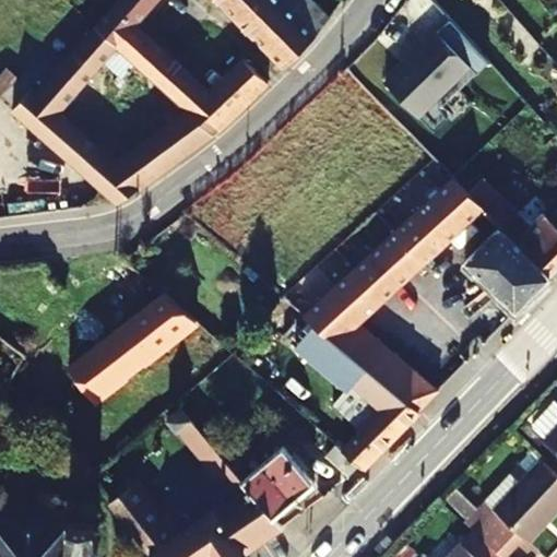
[(213,0),(282,71),(316,40),(310,34),(276,0),(118,0),(93,30),(137,69),(177,106),(212,138),(267,86),(241,60),(208,93),(135,27),(160,0),(213,0)]
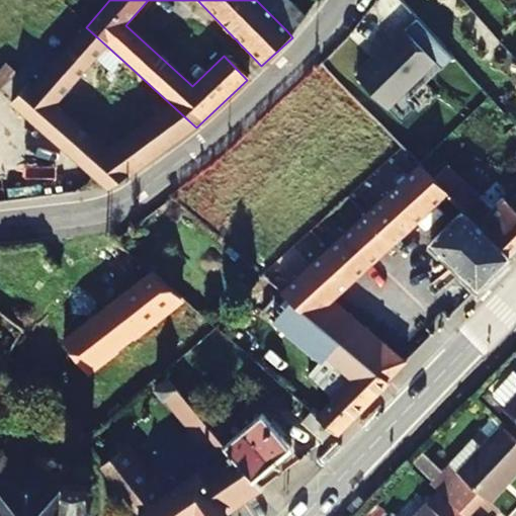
[(304,16),(286,0),(256,0),(287,31),(304,16)]
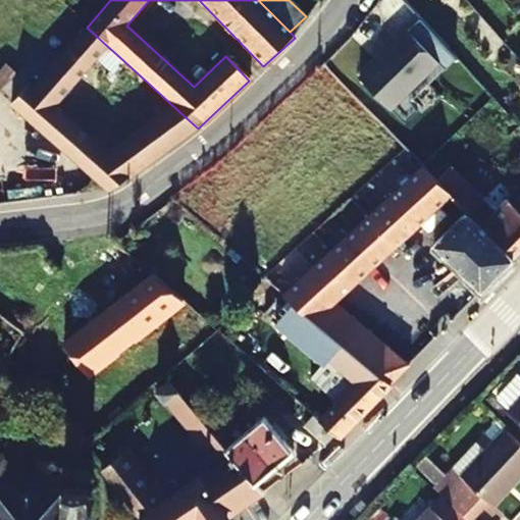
[(454,59),(418,20),(358,80),(387,111),(436,65),(442,70),(454,59)]
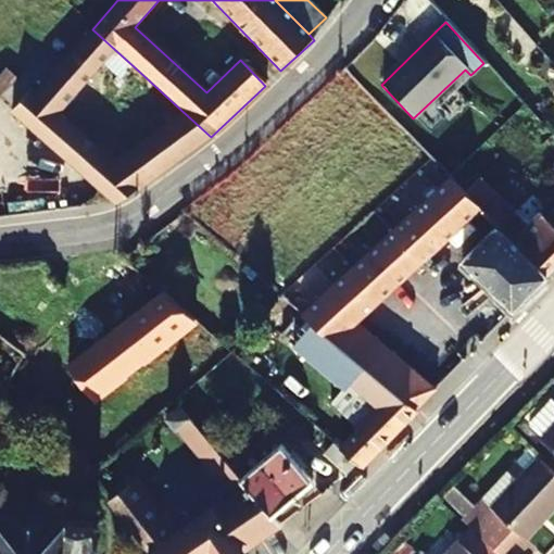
[(113,204),(211,137),(176,105),(156,121),(163,129),(112,166),(57,116),(101,65),(122,83),(136,68),(92,29),(33,96),(27,91),(9,111),(113,204)]
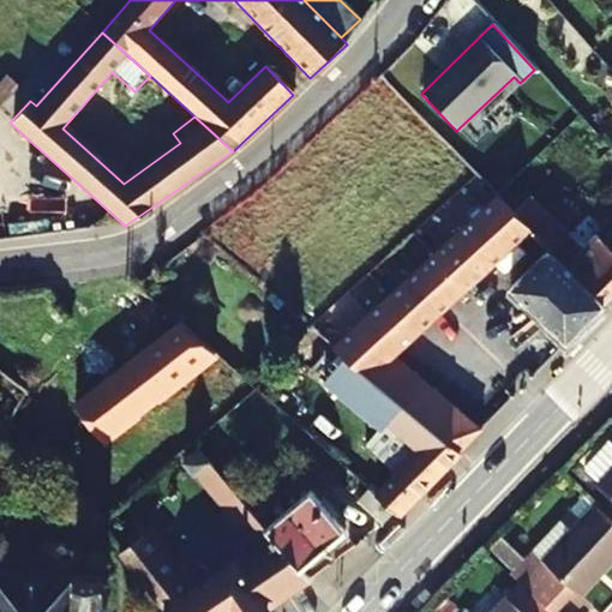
[(0,105),(16,90),(3,78),(0,81),(0,105)]
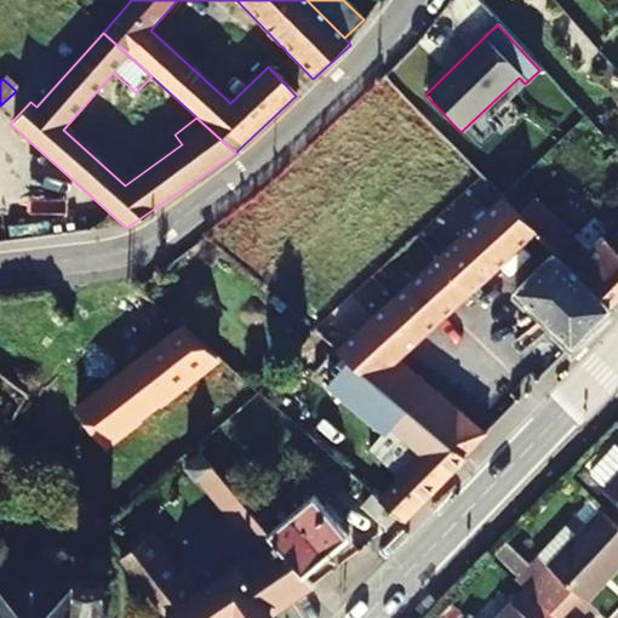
[(617,165),(606,177),(617,189),(617,165)]
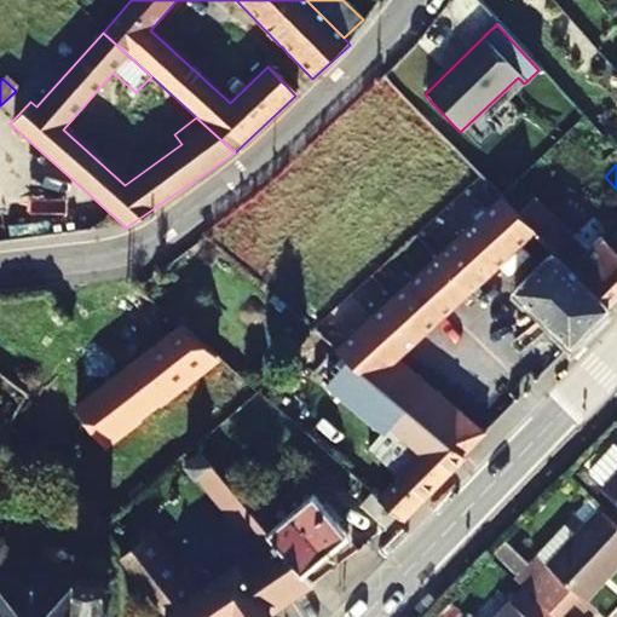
[(529,228),(500,199),(365,319),(333,349),(401,407),(461,459),(483,436),(461,415),(465,411),(443,392),(438,396),(398,361),(497,270),(517,288),(513,292),(570,349),(607,310),(529,228)]
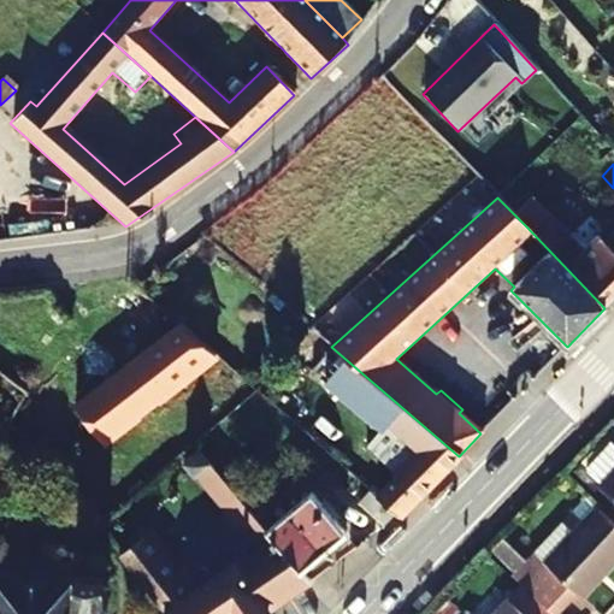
[(0,241),(76,232),(74,211),(0,220),(0,241)]
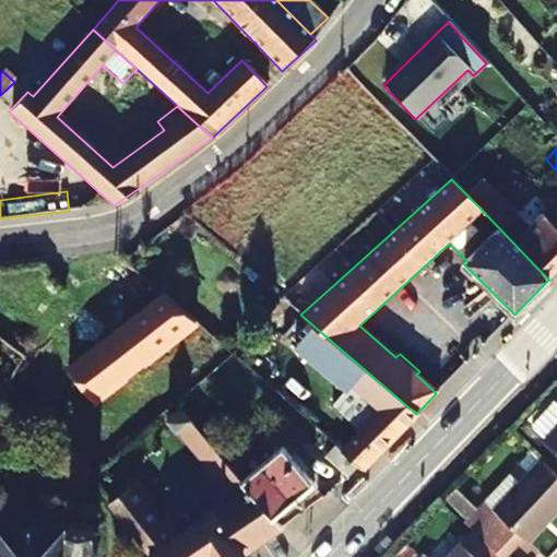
[(556,271),(556,227),(556,229),(540,214),(526,227),(493,192),(477,205),(548,280),(556,271)]
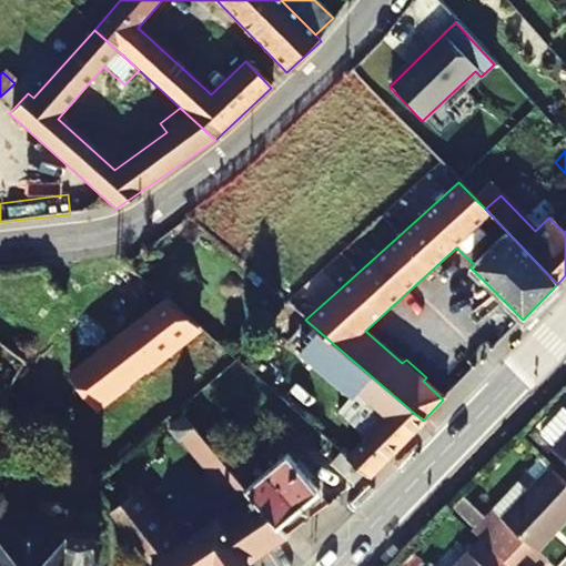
[(117,258),(41,315),(66,372),(93,410),(196,326),(125,264),(117,258)]
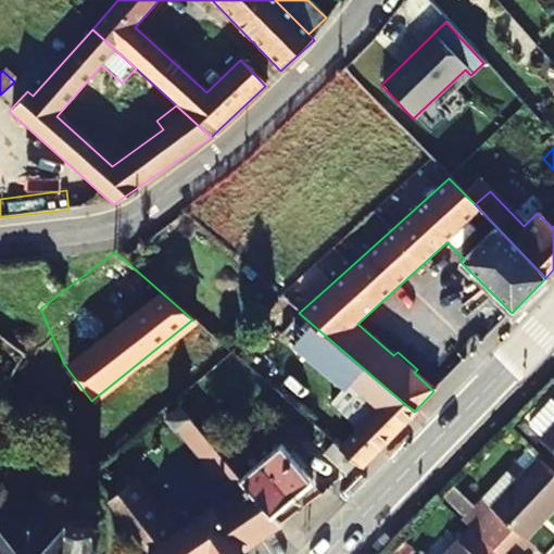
[(284,301),(299,313),(328,287),(314,272),(284,301)]
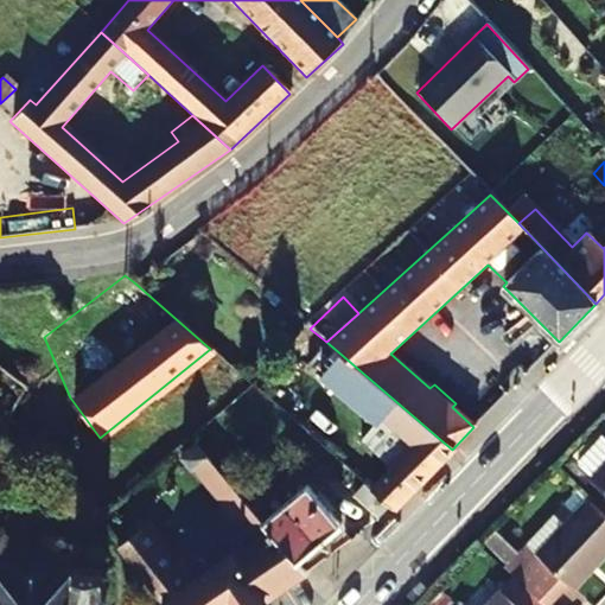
[(393,399),(326,342),(305,367),(381,432),(386,427),(411,447),(369,490),(392,510),(452,450),(393,399)]
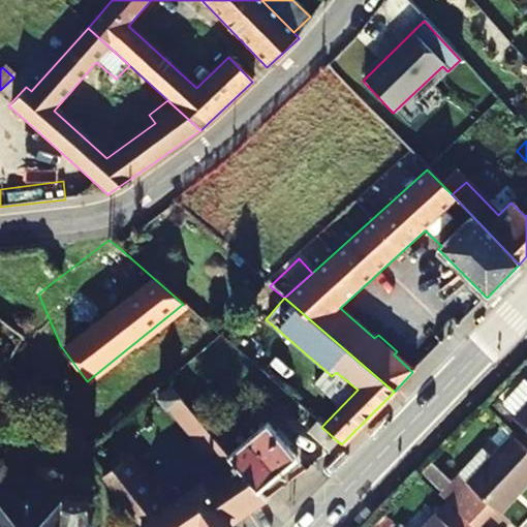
[(101,479),(137,526),(229,526),(266,503),(256,492),(226,457),(167,385),(154,397),(215,473),(175,501),(163,487),(148,499),(120,463),(101,479)]
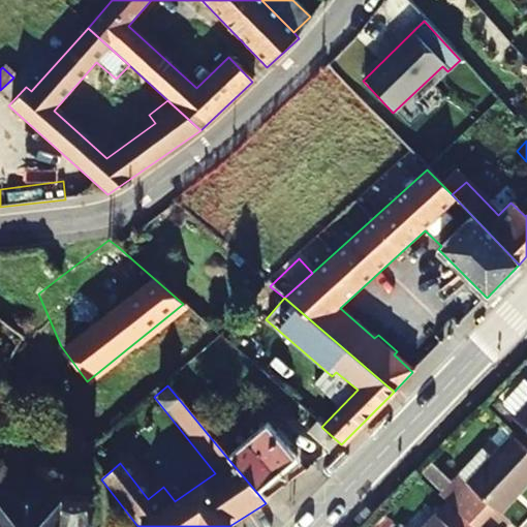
[(526,405),(515,420),(526,431),(526,405)]
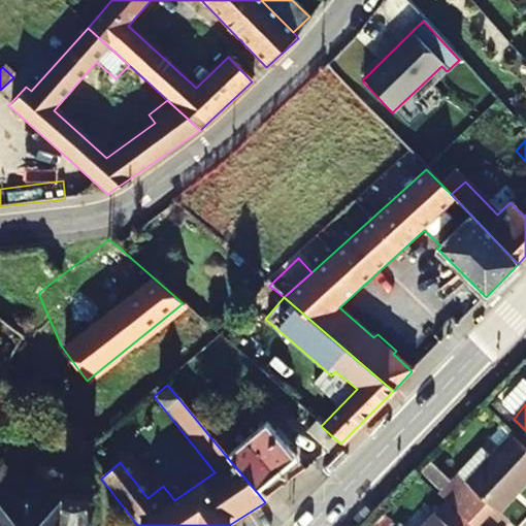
[(327,452),(337,440),(321,426),(317,422),(305,432),(327,452)]
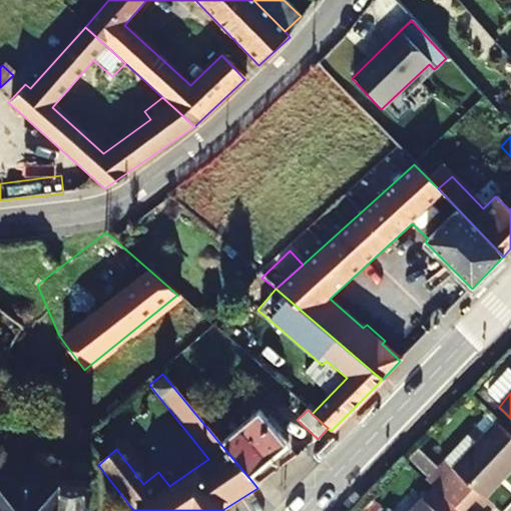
[(287,445),(259,412),(219,443),(248,477),(287,445)]
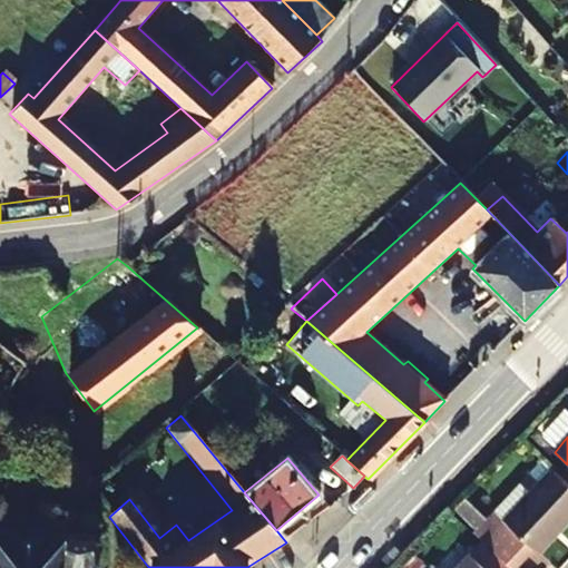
[(532,549),(537,554),(567,519),(567,488),(549,471),(481,544),(508,567),(512,567),(532,549)]
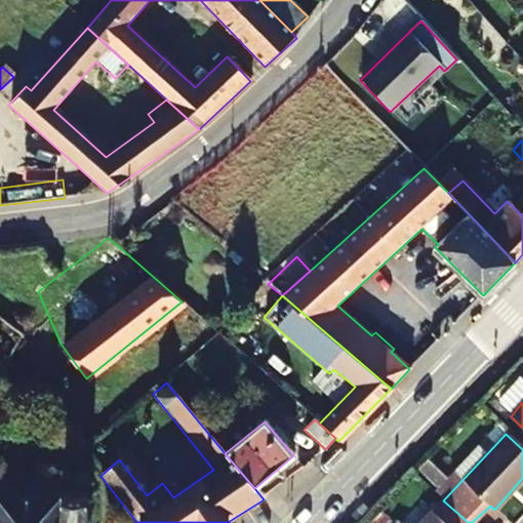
[(440,492),(448,485),(432,467),(423,475),(440,492)]
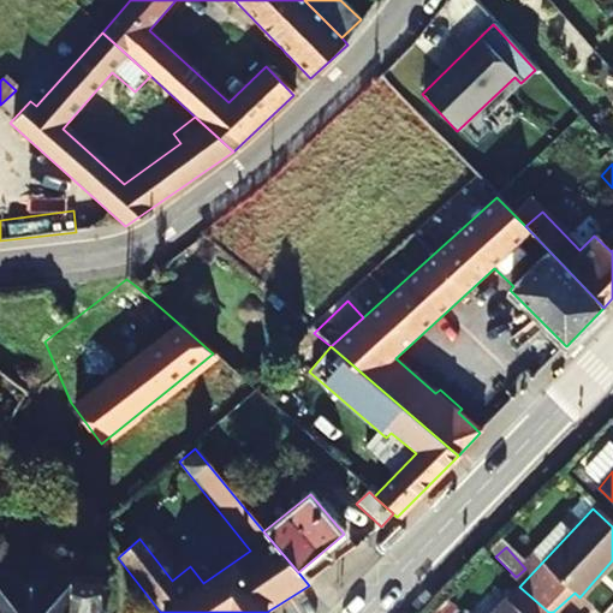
[(102,612),(103,577),(58,576),(57,570),(51,559),(40,553),(28,553),(17,559),(12,564),(9,575),(5,575),(5,559),(0,558),(0,612),(102,612)]
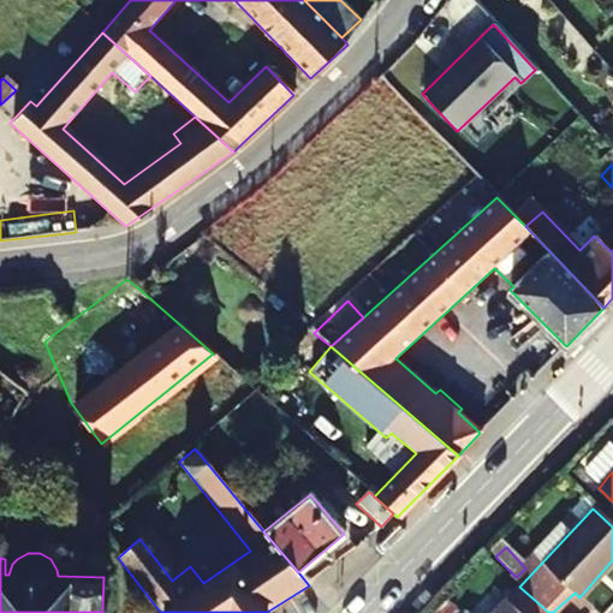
[(519,612),(505,600),(492,612),(519,612)]
